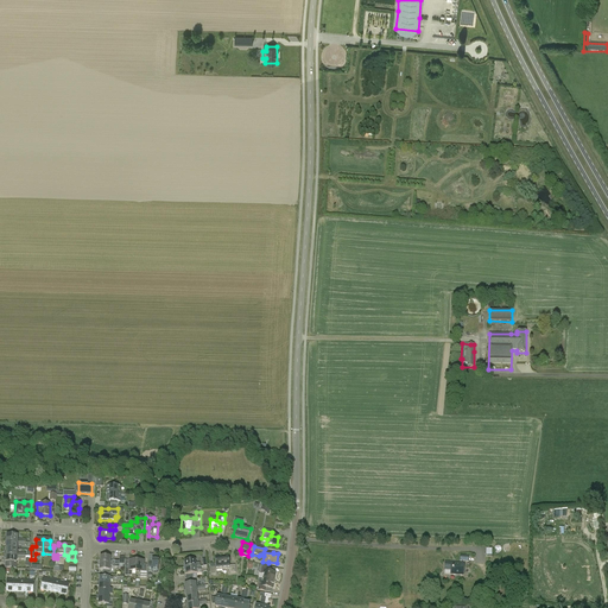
[(5,563),(7,563),(7,569),(16,569),(17,559),(31,559),(31,557),(26,557),(4,556),(4,559),(6,559),(5,563)]
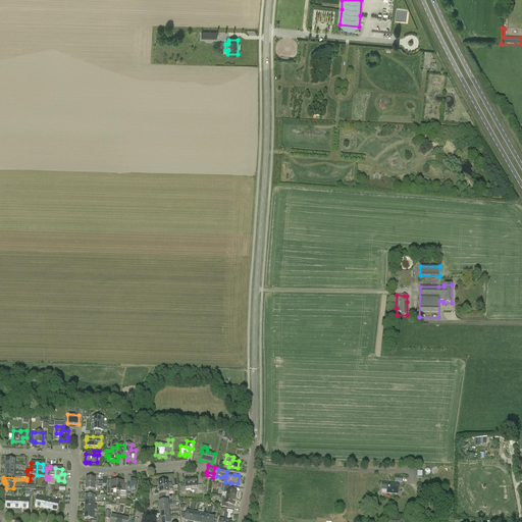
[(192,489),(197,488),(197,492),(202,491),(202,485),(197,486),(197,479),(191,480),(192,489)]
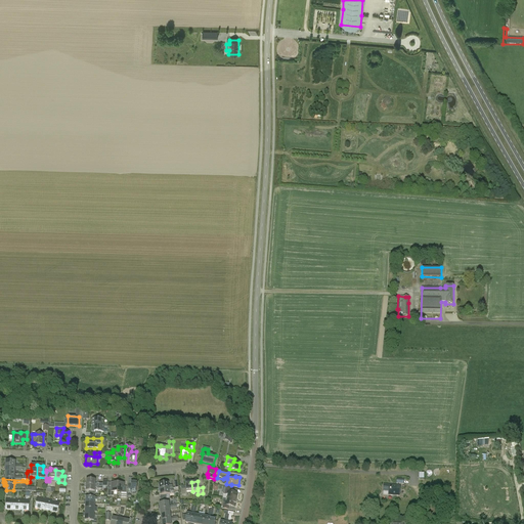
[(128,484),(128,493),(132,493),(132,492),(136,492),(137,482),(131,482),(131,484),(128,484)]
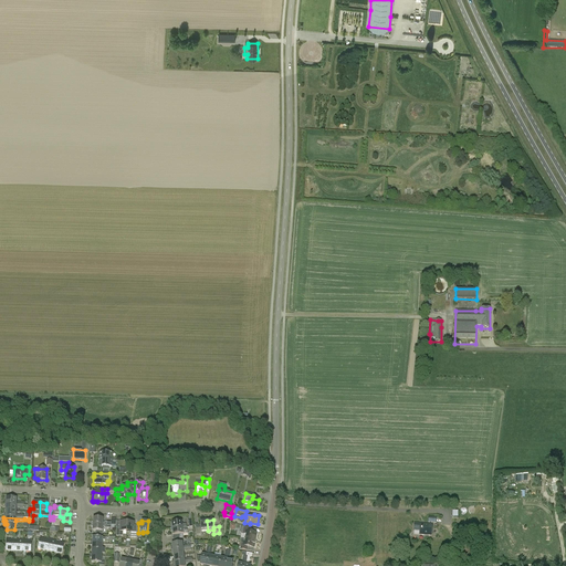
[(200,521),(200,526),(196,526),(196,536),(201,535),(201,531),(208,531),(207,521),(200,521)]
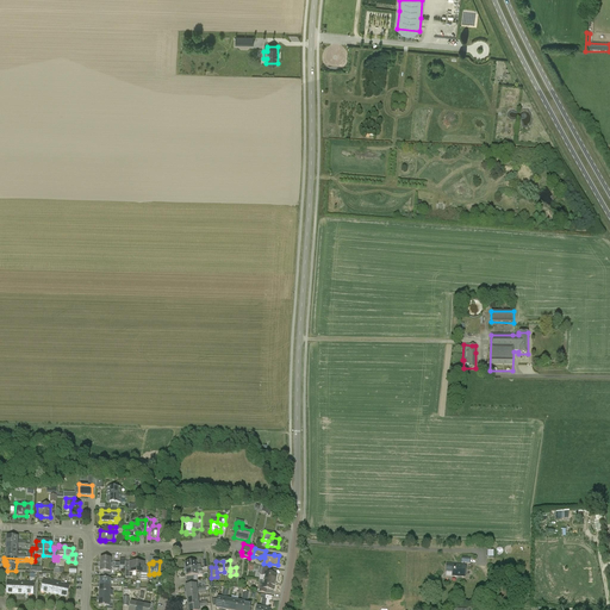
[(132,578),(132,573),(136,573),(137,562),(129,562),(129,570),(125,570),(125,578),(132,578)]
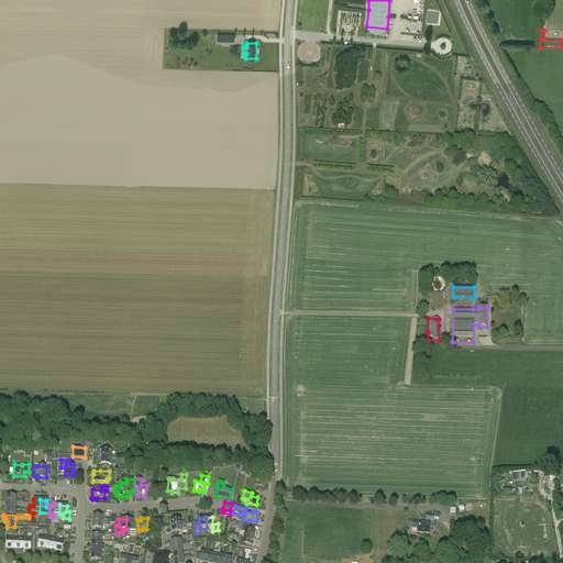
[(125,529),(130,530),(130,536),(135,536),(136,523),(133,523),(133,520),(127,519),(125,529)]
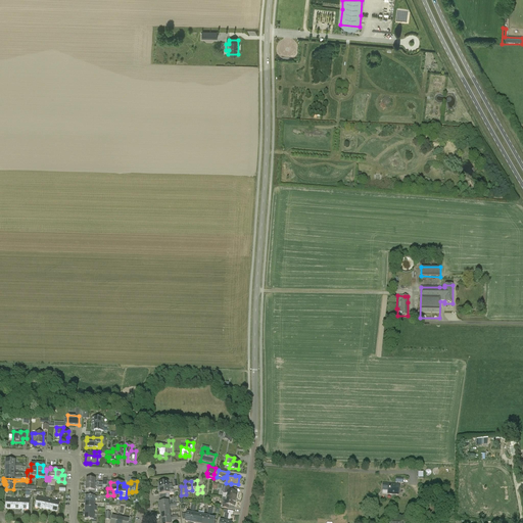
[(383,484),(382,491),(387,491),(387,494),(398,495),(399,485),(383,484)]
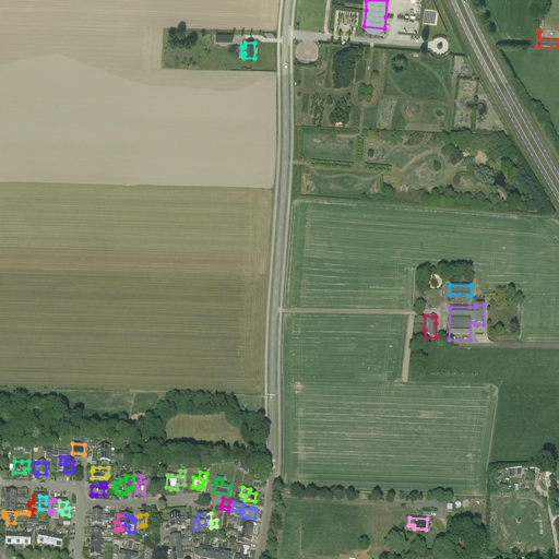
[(100,528),(100,525),(102,521),(103,521),(103,522),(109,522),(109,520),(109,519),(106,519),(90,519),(90,521),(92,521),(91,524),(94,524),(94,528),(100,528)]
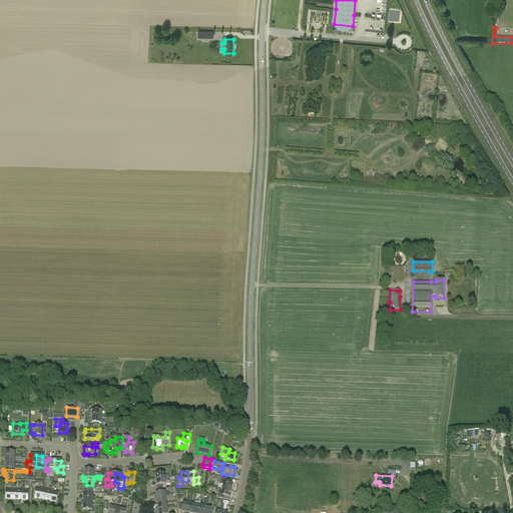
[(156,483),(156,485),(156,489),(162,488),(162,485),(165,484),(165,481),(166,480),(167,481),(169,481),(168,478),(154,480),(155,482),(156,483)]
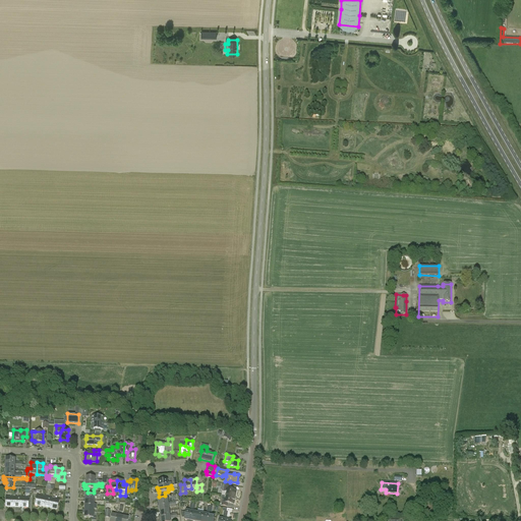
[(222,491),(224,491),(227,493),(226,497),(235,499),(236,491),(230,490),(231,486),(223,485),(222,486),(221,489),(222,491)]
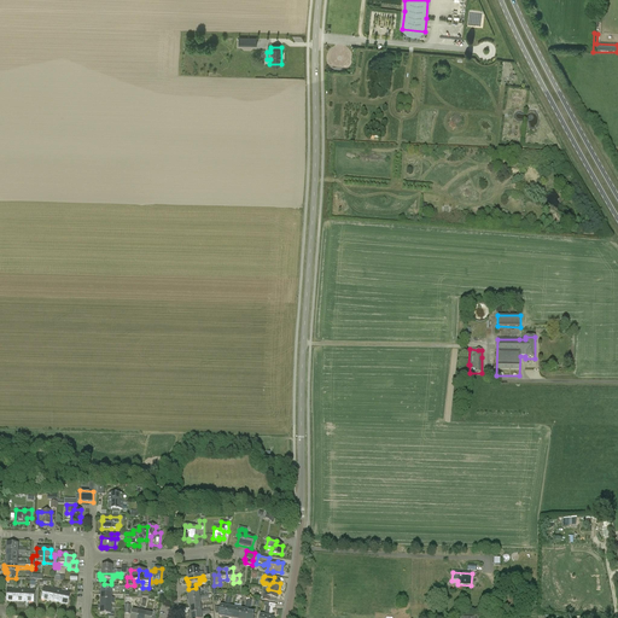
[(6,601),(16,602),(16,586),(15,586),(15,590),(7,590),(6,601)]
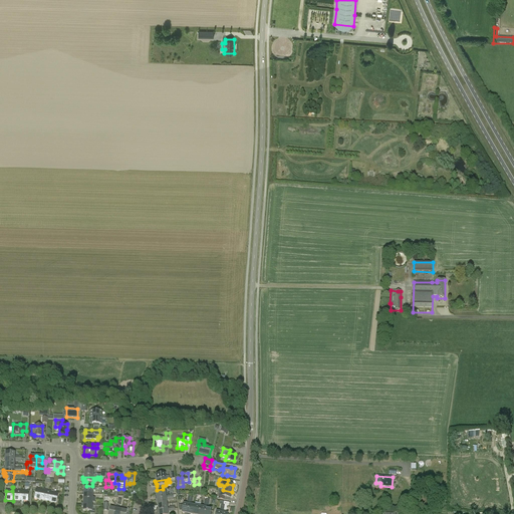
[(44,488),(43,491),(41,500),(49,502),(50,492),(45,491),(45,489),(44,488)]
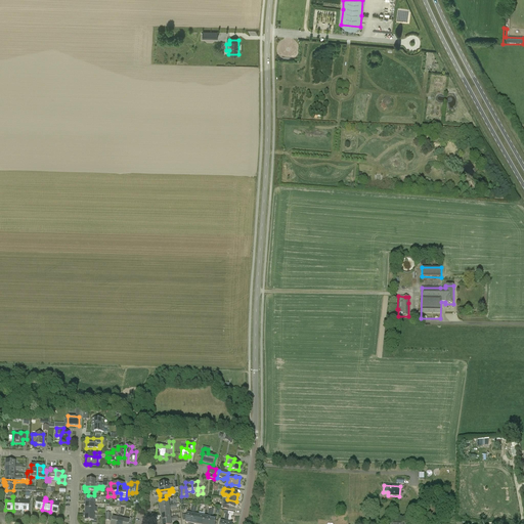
[(35,509),(42,510),(44,500),(37,498),(35,509)]
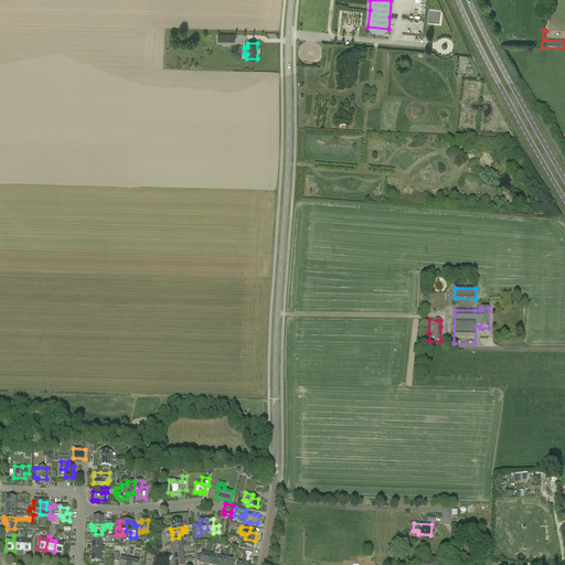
[(171,543),(172,546),(170,546),(170,550),(185,548),(191,547),(194,547),(193,544),(182,545),(181,542),(180,542),(179,537),(172,539),(173,543),(171,543)]
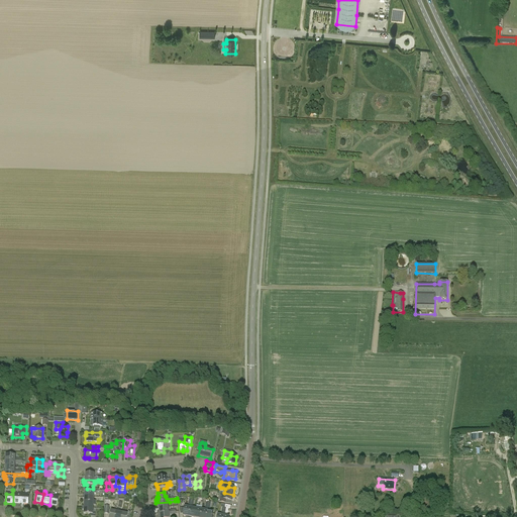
[(232,501),(233,495),(224,493),(223,496),(220,496),(219,502),(225,503),(226,500),(232,501)]
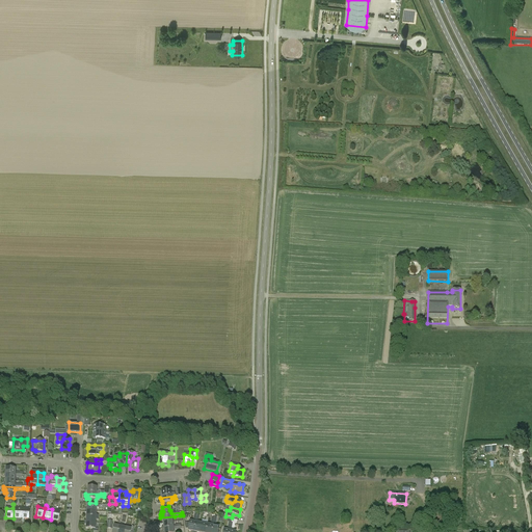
[(29,509),(22,508),(21,519),(29,519),(29,509)]
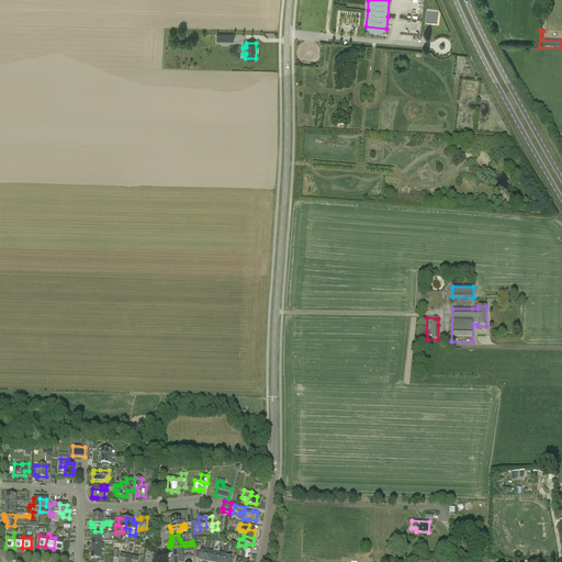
[(64,540),(55,538),(54,549),(62,550),(64,540)]
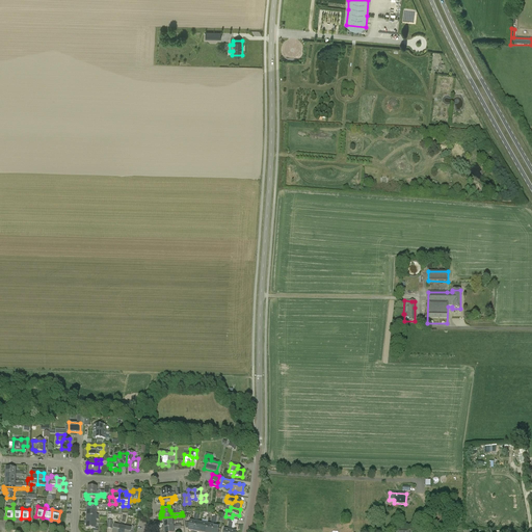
[(188,531),(191,531),(190,531),(193,531),(197,511),(194,511),(193,523),(189,522),(189,524),(185,523),(185,529),(188,530),(188,531)]
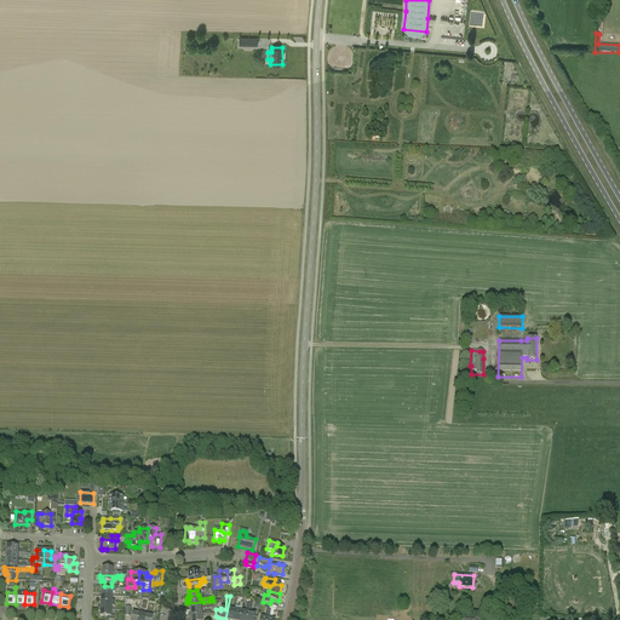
[(246,619),(250,604),(247,603),(245,612),(241,612),(239,619),(246,619)]
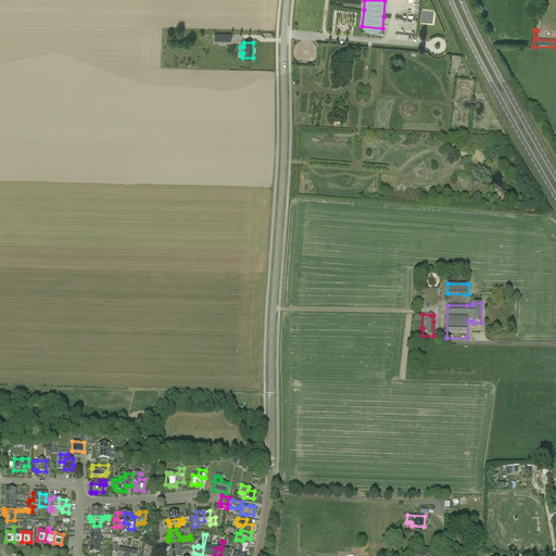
[(239,555),(242,543),(239,543),(237,554),(234,554),(232,555),(239,555)]
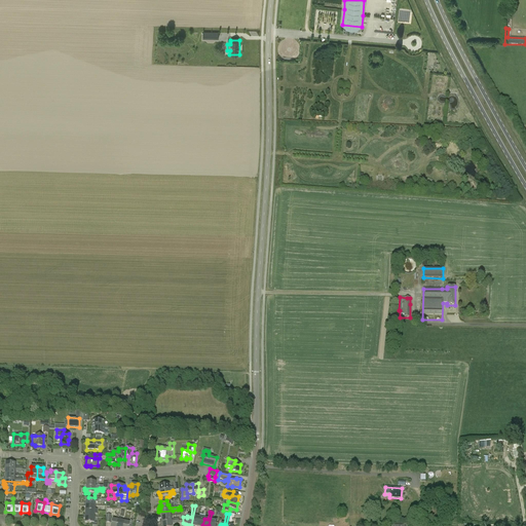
[(232,525),(233,525),(230,525),(230,523),(231,523),(232,518),(234,518),(234,515),(229,514),(226,525),(232,525)]
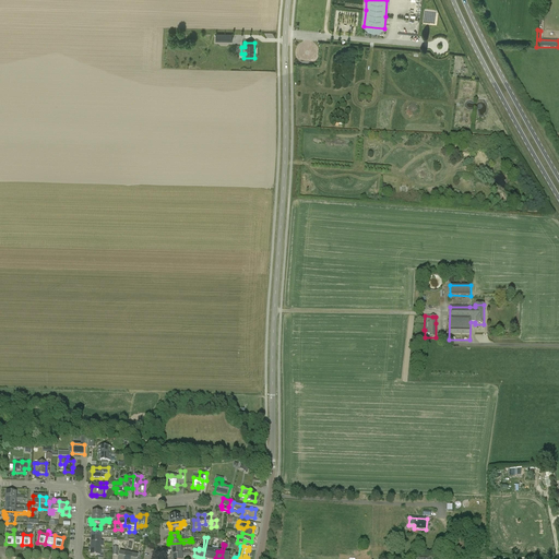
[(90,556),(98,556),(98,558),(100,558),(102,558),(103,557),(99,557),(100,550),(88,549),(88,551),(91,551),(90,556)]
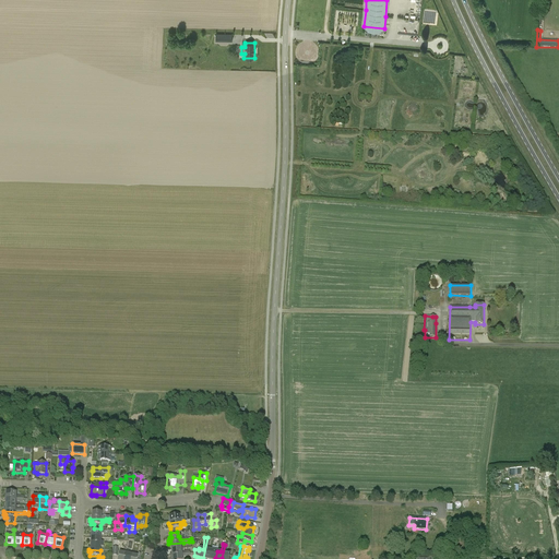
[(125,558),(127,550),(123,549),(123,552),(119,552),(117,558),(125,558)]
